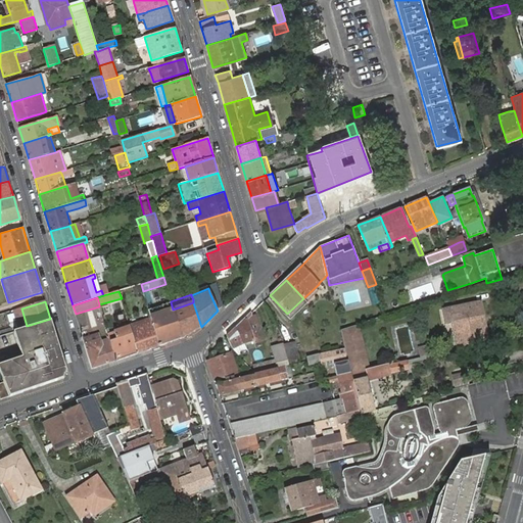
[(444,325),(450,351),(470,347),(469,344),(482,341),(476,318),(473,301),(434,311),(438,327),(444,325)]
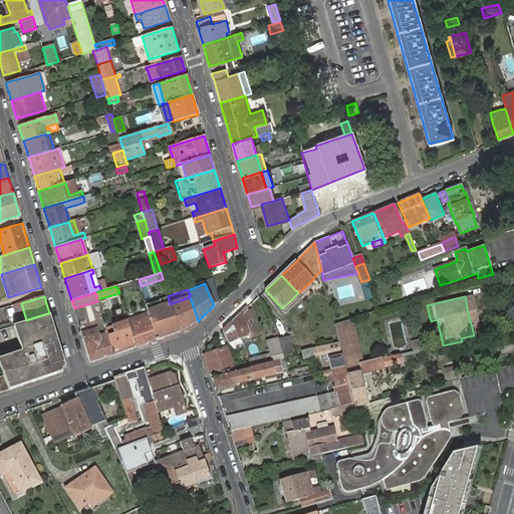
[(149,311),(157,339),(179,332),(170,304),(168,297),(147,304),(149,311)]
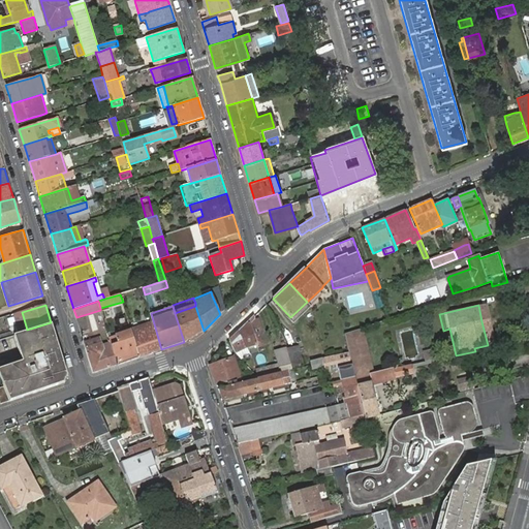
[(184,342),(204,331),(195,306),(175,313),(184,342)]
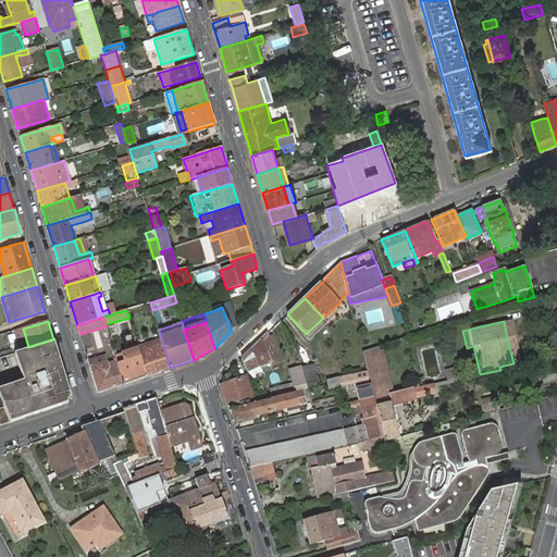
[(23,329),(15,331),(21,349),(28,347),(23,329)]
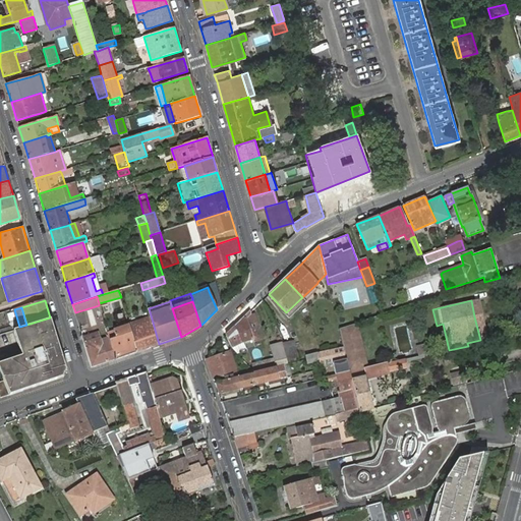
[(131,334),(137,352),(159,344),(151,315),(149,308),(141,310),(145,320),(147,320),(149,325),(136,329),(134,324),(129,325),(131,334)]
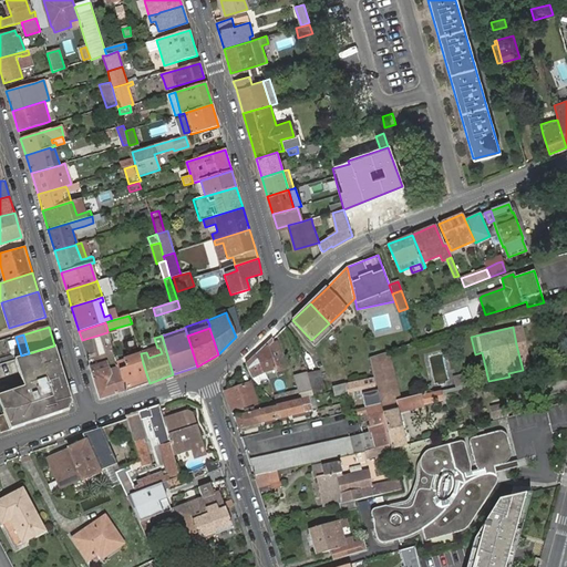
[(271,341),(267,346),(275,368),(279,367),(280,366),(271,341)]
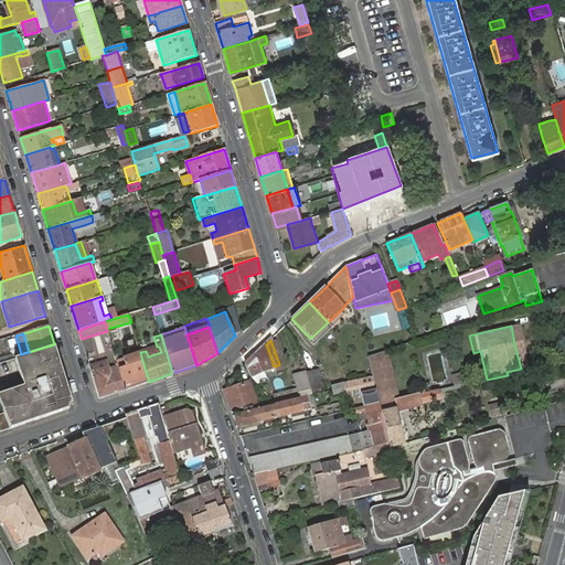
[(266,344),(245,364),(252,377),(262,371),(274,368),(274,369),(279,366),(278,365),(274,366),(266,344)]
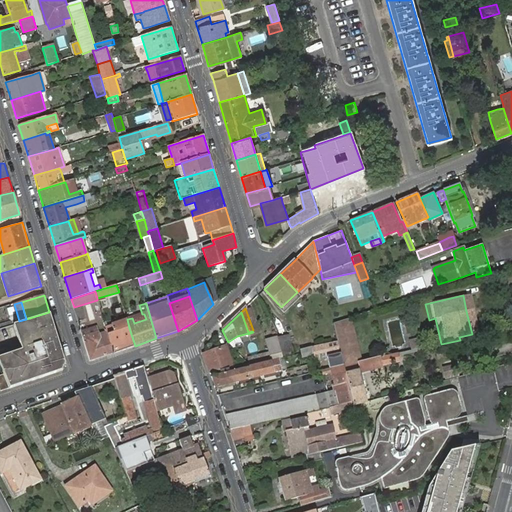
[(0,365),(3,374),(10,388),(21,384),(32,380),(61,371),(65,364),(57,338),(54,327),(50,314),(13,325),(18,339),(22,350),(11,353),(0,357),(0,365)]
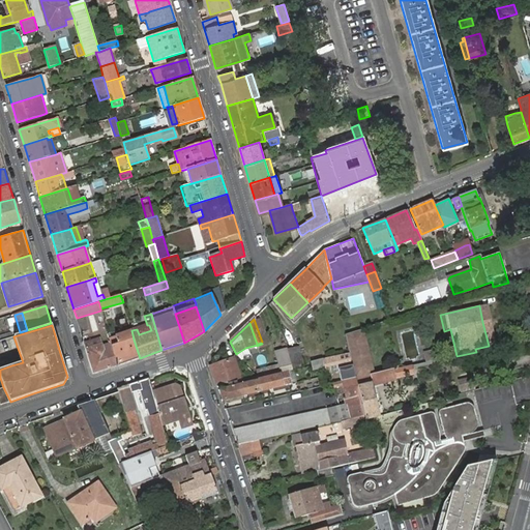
[(147,325),(137,329),(139,334),(151,330),(149,325),(147,325)]
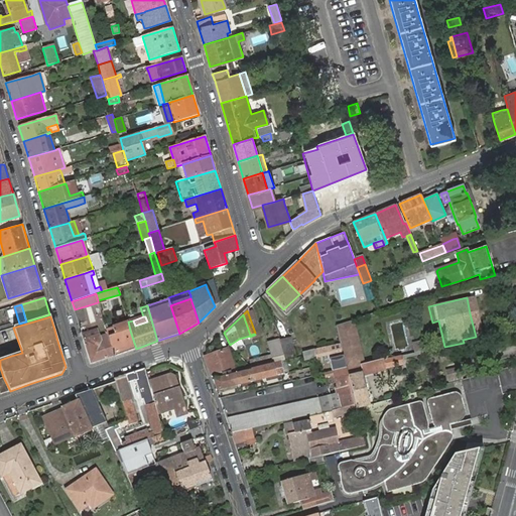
[(114,356),(136,349),(130,331),(128,323),(113,328),(107,331),(108,336),(114,356)]
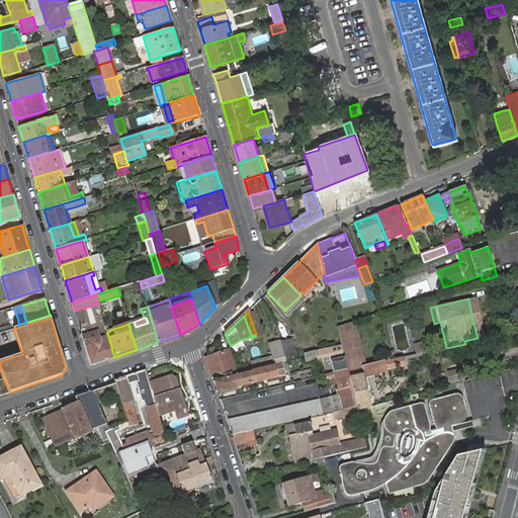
[(348,370),(353,369),(359,368),(349,324),(337,328),(342,345),(346,360),(348,370)]
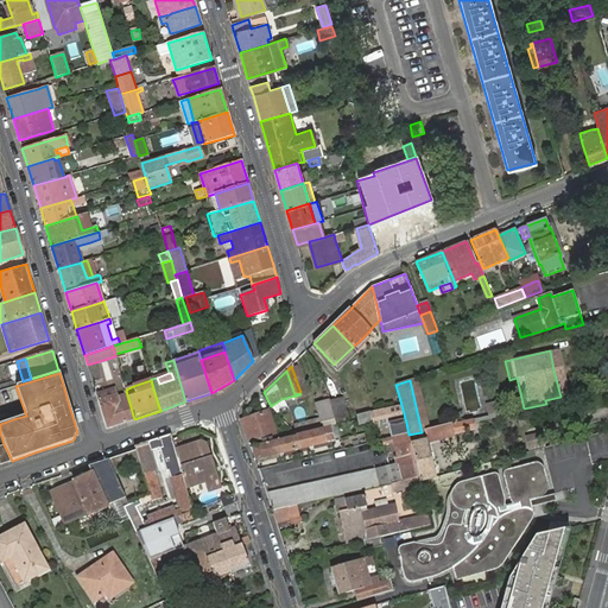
[(96,393),(99,400),(118,394),(115,387),(96,393)]
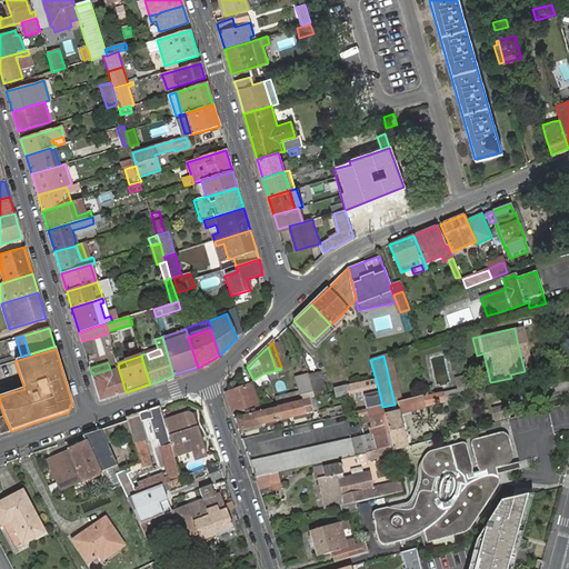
[(100,401),(126,392),(119,370),(111,372),(110,369),(92,375),(100,401)]
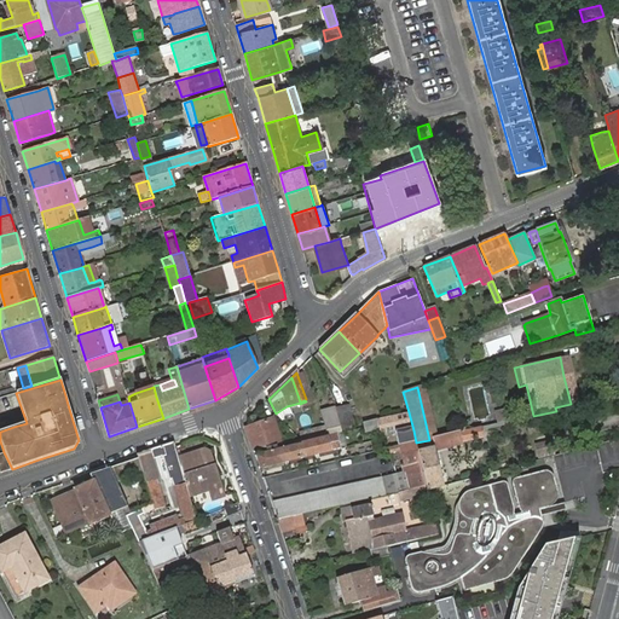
[(350,404),(336,408),(342,434),(356,431),(350,404)]
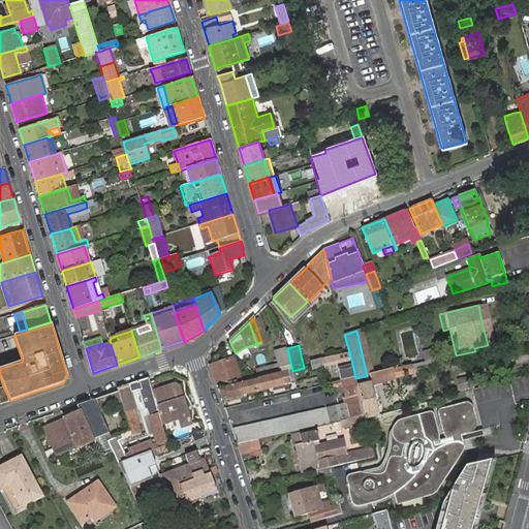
[(247,348),(237,352),(240,360),(250,355),(247,348)]
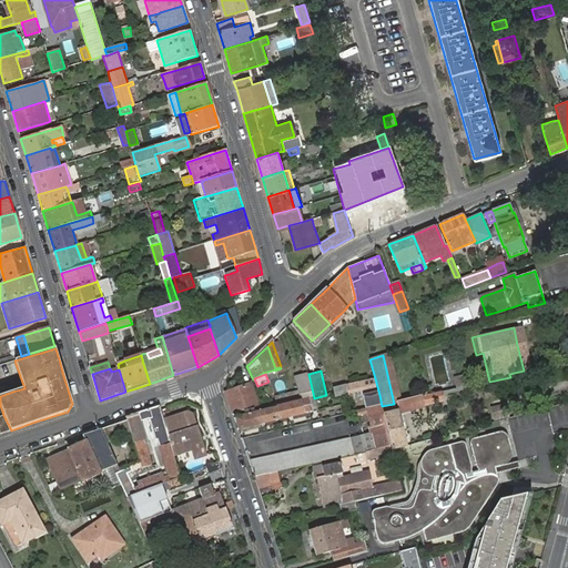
[(314,398),(308,374),(295,377),(297,385),(301,401),(310,399),(314,398)]
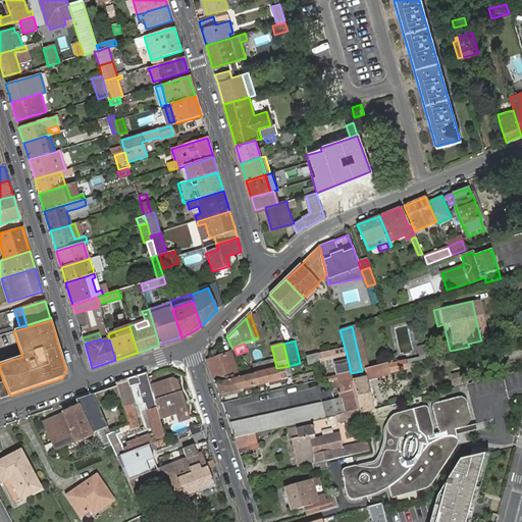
[(431,345),(418,348),(420,356),(432,353),(431,345)]
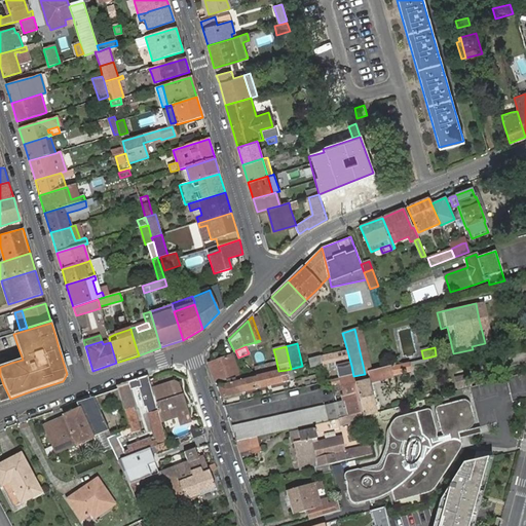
[(340,368),(351,366),(347,350),(336,353),(325,355),(327,363),(338,361),(339,365),(338,368),(340,368)]
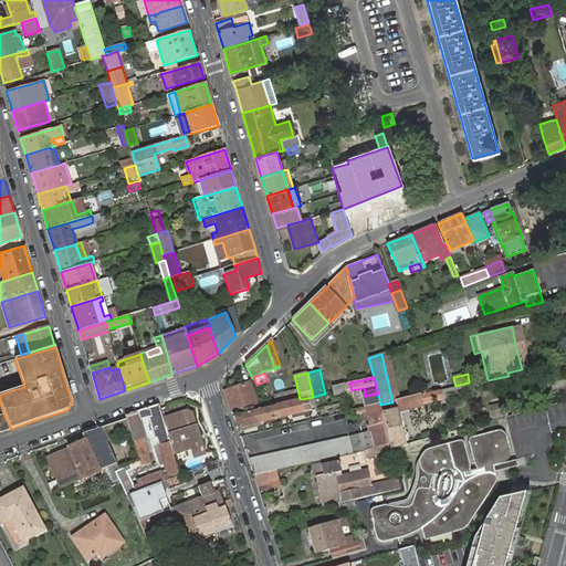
[(278,391),(285,389),(282,378),(274,381),(278,391)]
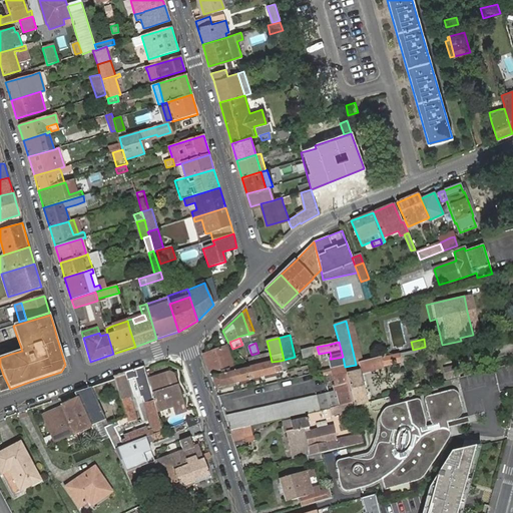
[(204,355),(210,374),(222,371),(228,370),(233,369),(226,347),(204,355)]
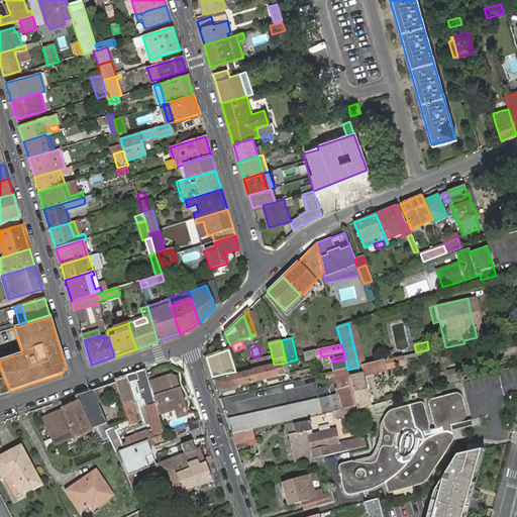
[(304,353),(305,357),(306,362),(317,358),(315,350),(304,353)]
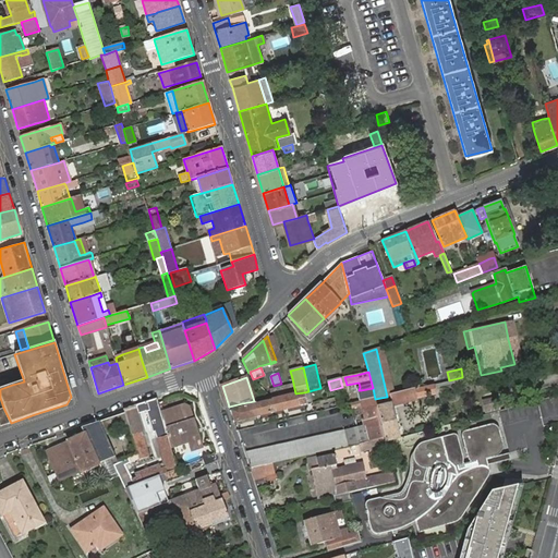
[(415,390),(417,399),(436,396),(434,386),(415,390)]
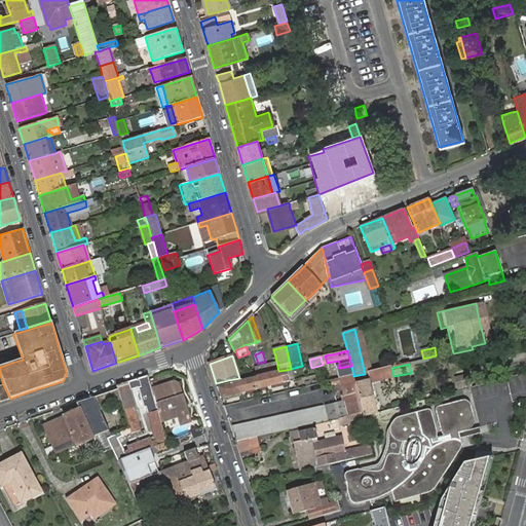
[(391,368),(369,373),(371,382),(393,376),(391,368)]
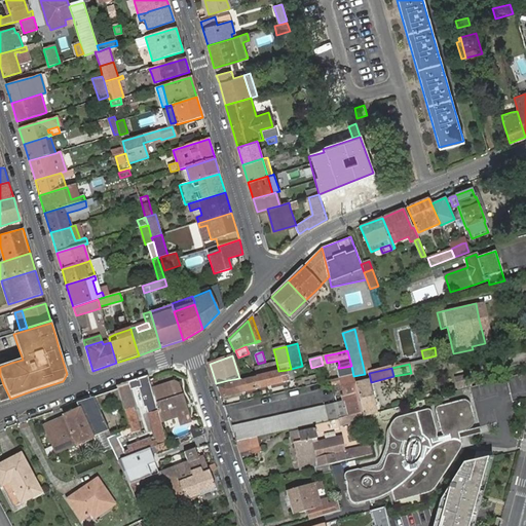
[(278,373),(255,378),(257,389),(280,384),(289,382),(287,370),(278,371),(277,372),(278,373)]
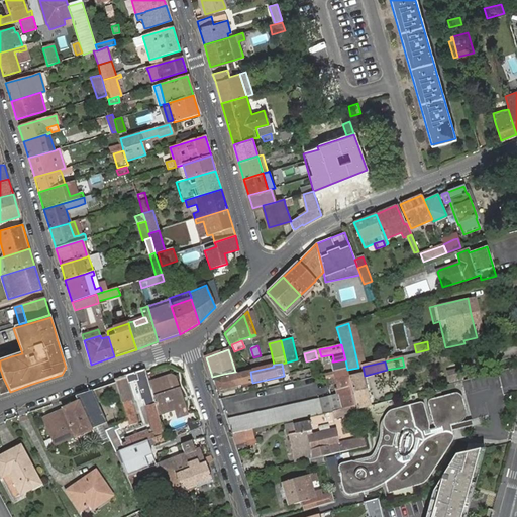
[(113,379),(115,383),(119,394),(128,420),(105,430),(110,442),(115,453),(146,441),(157,437),(163,435),(158,415),(148,383),(145,373),(145,369),(133,373),(142,400),(144,400),(154,432),(150,434),(149,430),(126,439),(127,443),(123,444),(117,431),(122,429),(121,427),(130,424),(130,426),(139,422),(133,404),(136,402),(126,375),(113,379)]
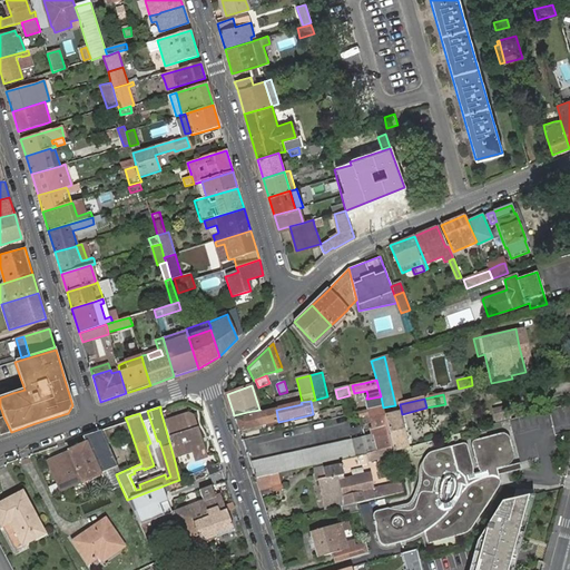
[(392,446),(393,450),(406,446),(399,413),(391,415),(389,406),(383,408),(385,416),(387,425),(392,446)]
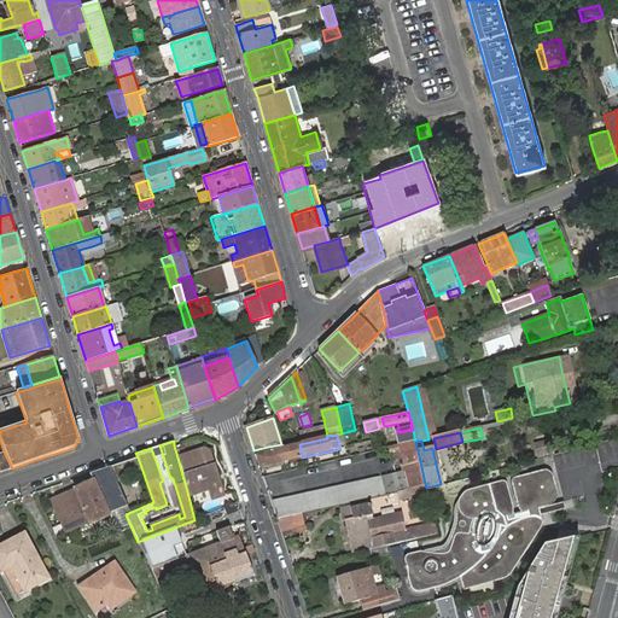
[(408,489),(425,484),(420,461),(418,462),(414,443),(400,447),(401,449),(391,452),(391,455),(396,477),(406,474),(408,489)]
